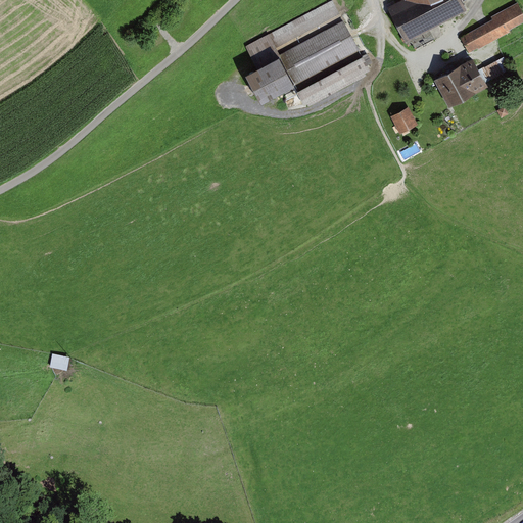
[(330,0),(327,0),(244,44),(258,70),(249,76),(266,106),(297,89),(307,108),(371,75),(330,0)]
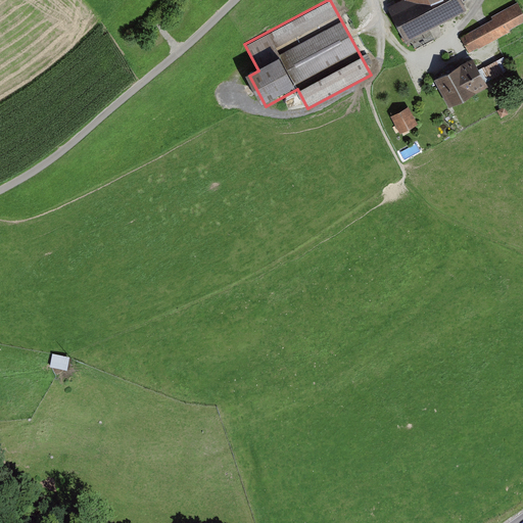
[(399,0),(401,4),(388,10),(402,41),(467,10),(461,0),(399,0)]
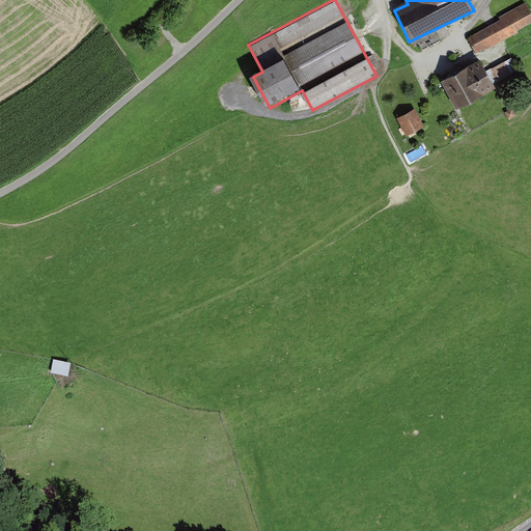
[(530,25),(530,10),(526,3),(500,18),(501,21),(471,38),(479,54),(530,25)]
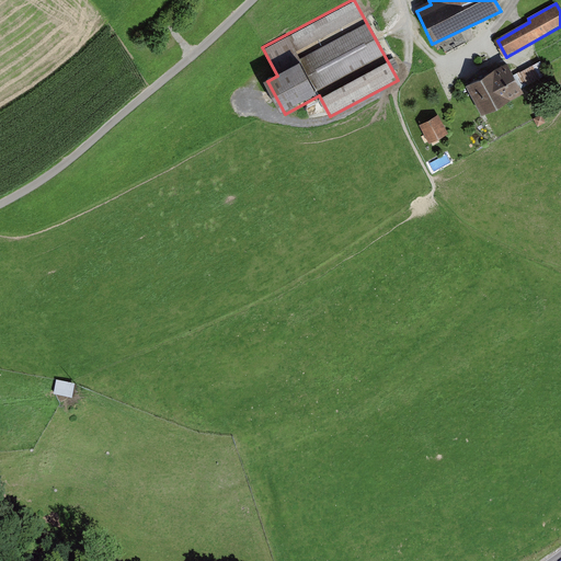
[(507,64),(467,86),(483,115),(523,94),(507,64)]
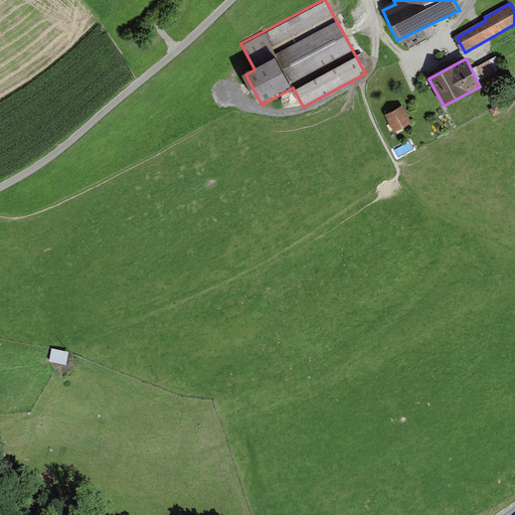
[(492,59),(479,65),(485,77),(497,71),(492,59)]
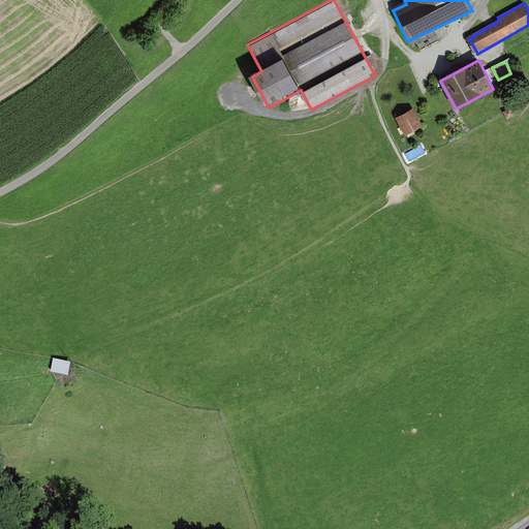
[(415,110),(400,118),(409,134),(425,126),(415,110)]
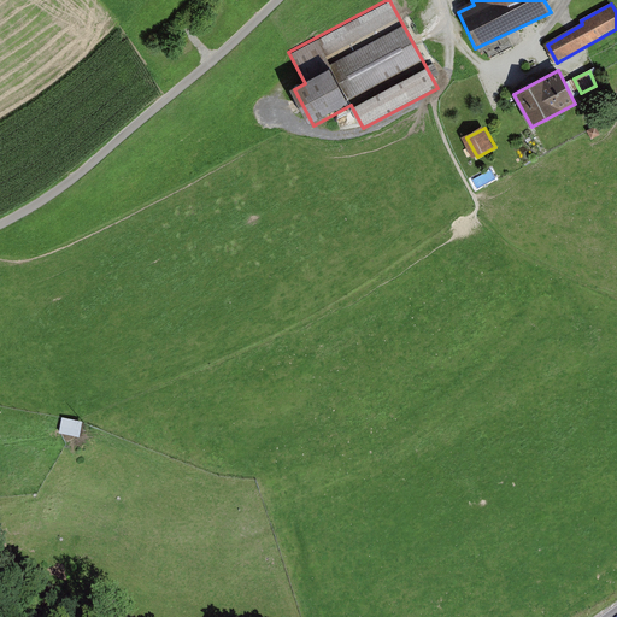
[(60,432),(81,436),(83,421),(64,417),(60,432)]
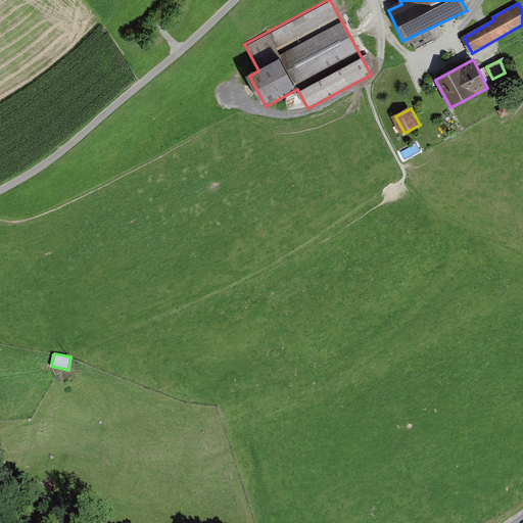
All buildings are outlined.
